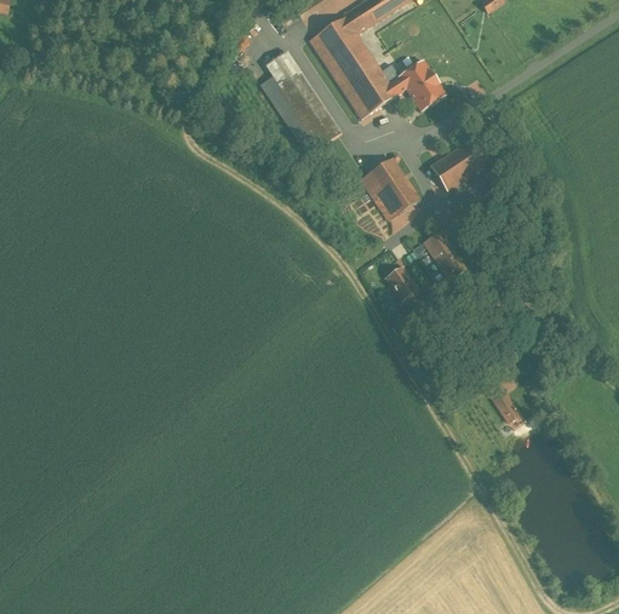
[(303,0),(293,6),(301,16),(325,0),(303,0)]
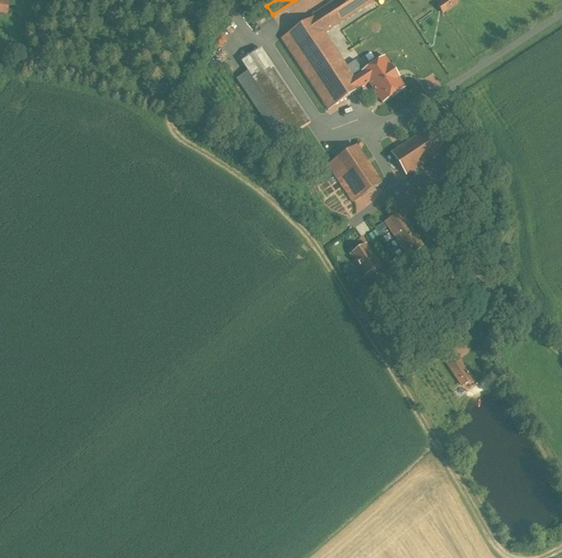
[(345,62),(323,29),(366,0),(326,0),(310,10),(311,13),(279,34),(319,93),(312,97),(320,109),(327,105),(360,84),(345,62)]
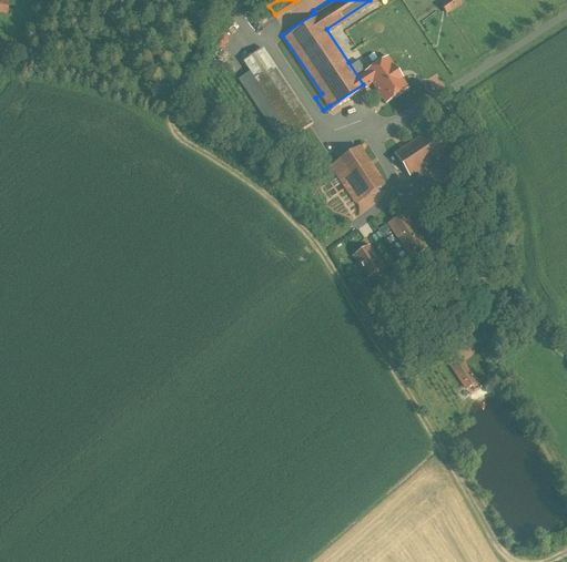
[(381,8),(372,13),(376,20),(385,14),(381,8)]
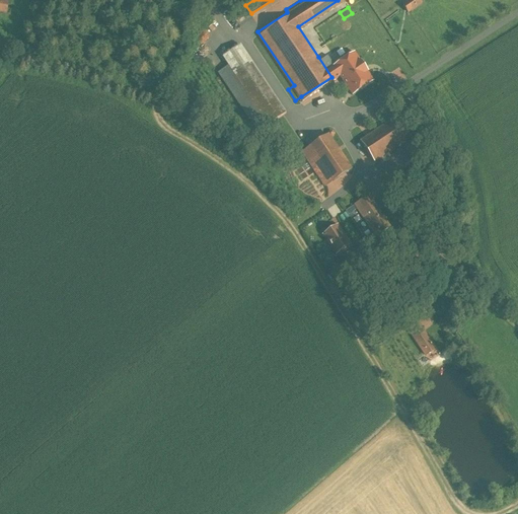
[(283,109),(239,44),(217,58),(261,124),(283,109)]
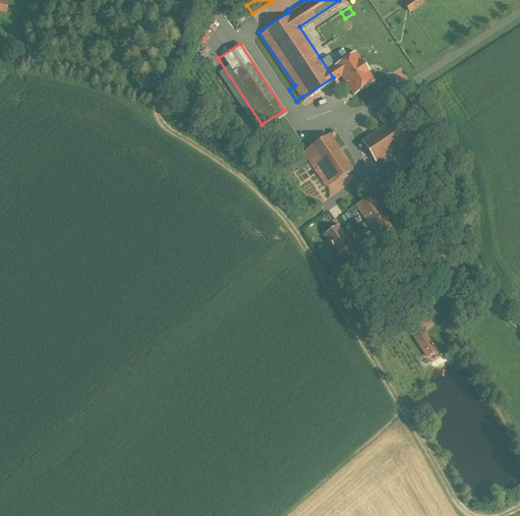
[(355,48),(335,61),(328,51),(320,57),(333,77),(340,72),(342,75),(341,76),(345,81),(346,80),(353,91),(373,77),(355,48)]
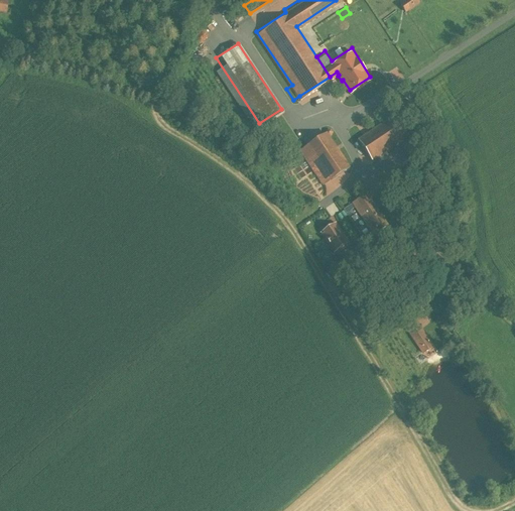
[(394,112),(358,136),(371,156),(408,132),(394,112)]
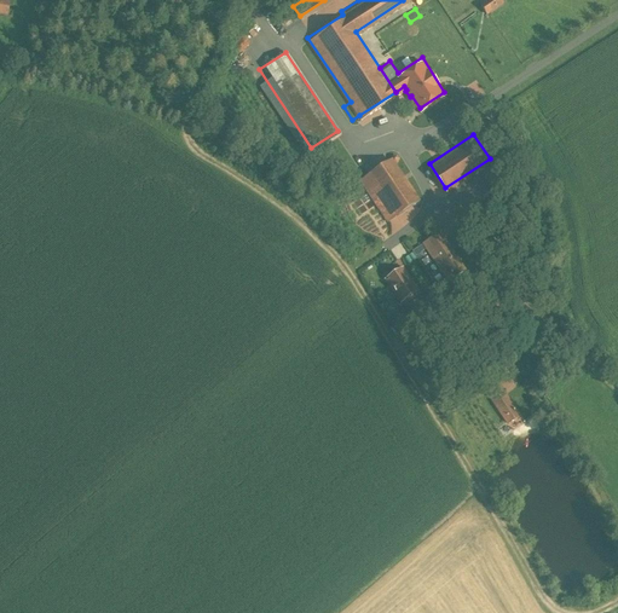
[(391,156),(361,177),(387,217),(417,196),(391,156)]
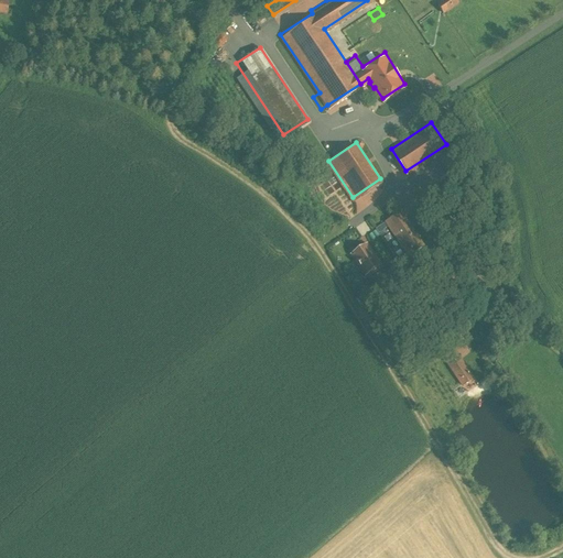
[(423,242),(399,207),(385,217),(408,252),(423,242)]
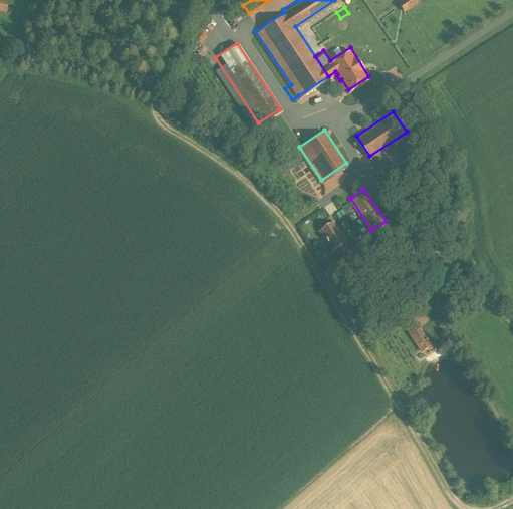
[(332,219),(319,228),(332,247),(345,238),(332,219)]
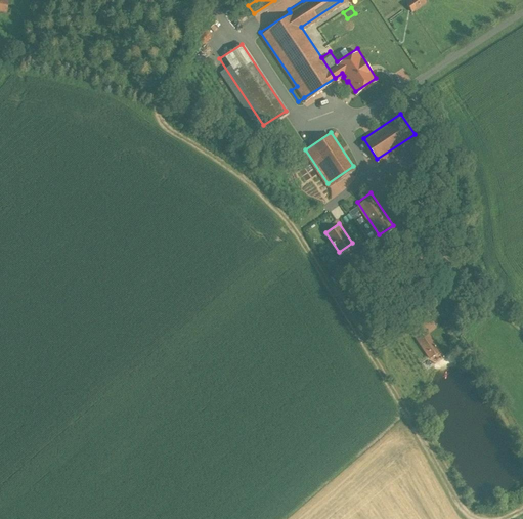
[(346,258),(344,254),(339,257),(343,264),(348,261),(346,258)]
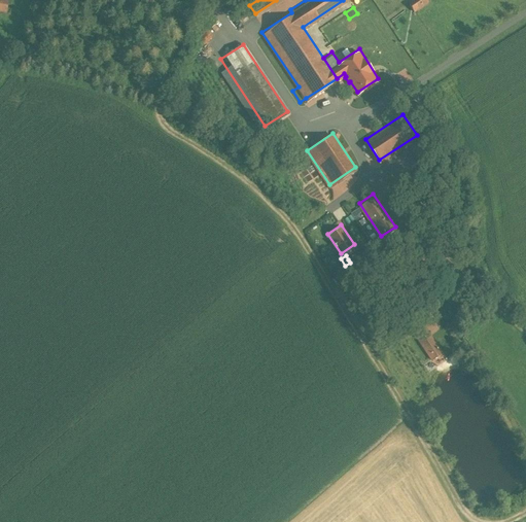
[(442,342),(422,311),(410,318),(429,350),(442,342)]
